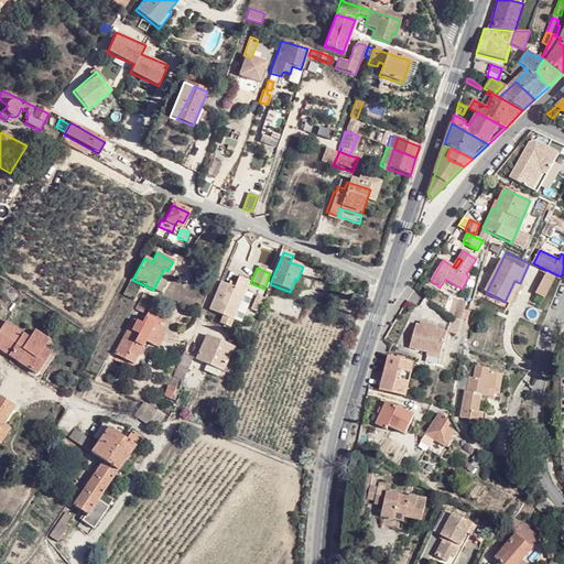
[(525,290),(545,299),(555,278),(535,268),(525,290)]
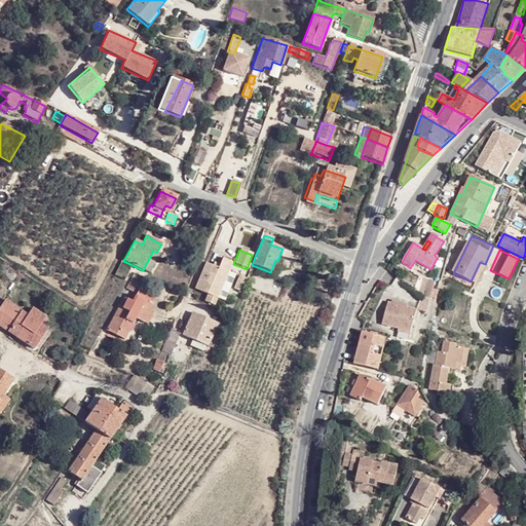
[(149,274),(159,254),(156,253),(153,251),(143,270),(149,274)]
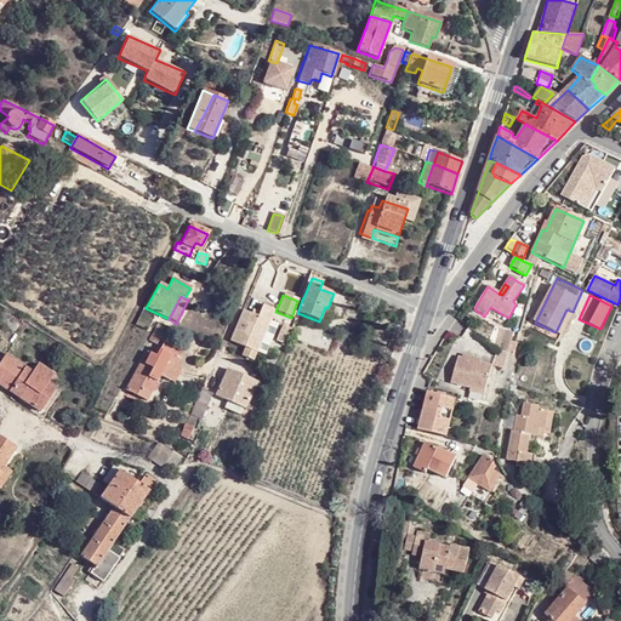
[(250,314),(239,309),(224,341),(243,348),(239,357),(251,362),(261,340),(267,322),(272,311),(267,309),(260,307),(257,313),(256,315),(250,314)]
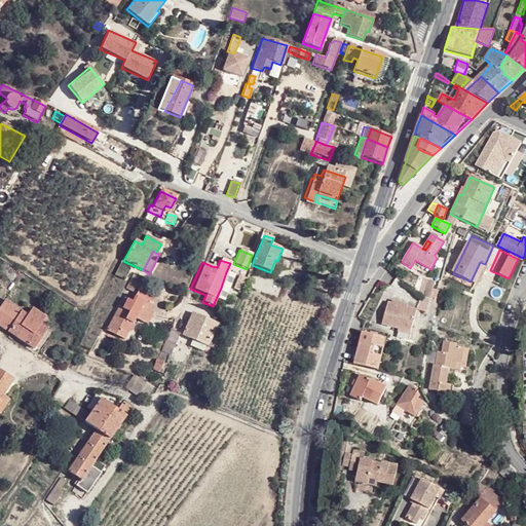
[(480,262),(471,282),(476,285),(482,271),(485,264),(480,262)]
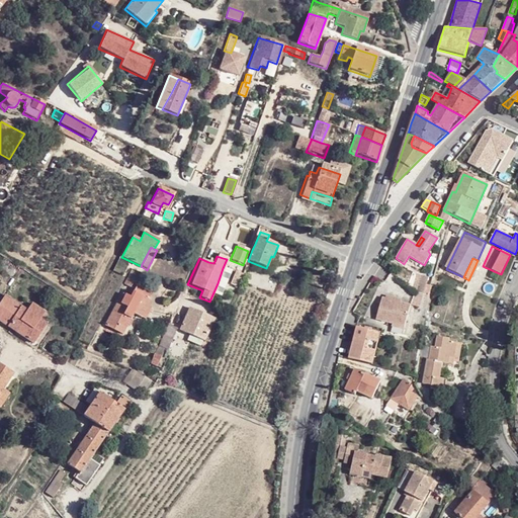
[(227,270),(223,268),(218,283),(221,284),(227,270)]
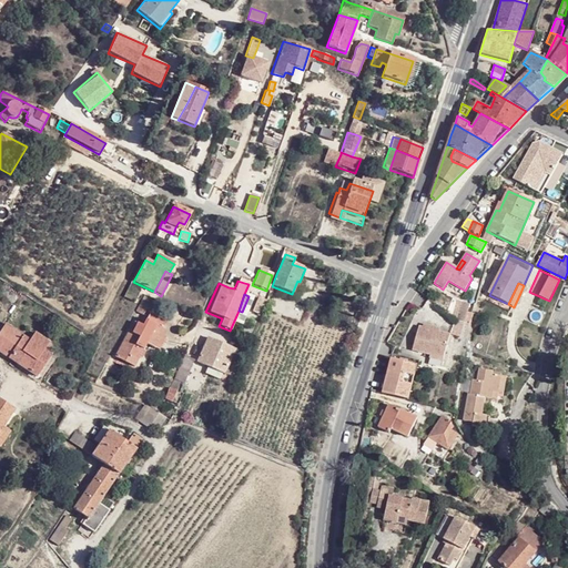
[(142,315),(150,301),(141,297),(134,312),(142,315)]
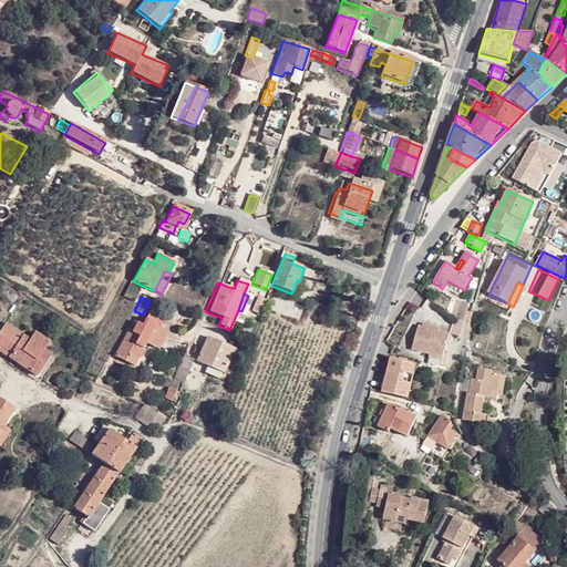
[(470,305),(460,301),(450,334),(460,337),(470,305)]
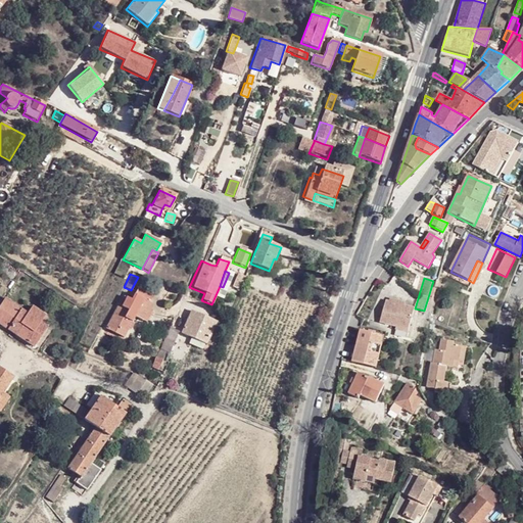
[(153,297),(138,289),(131,300),(124,297),(120,305),(117,305),(105,329),(124,338),(135,317),(142,321),(148,308),(153,297)]
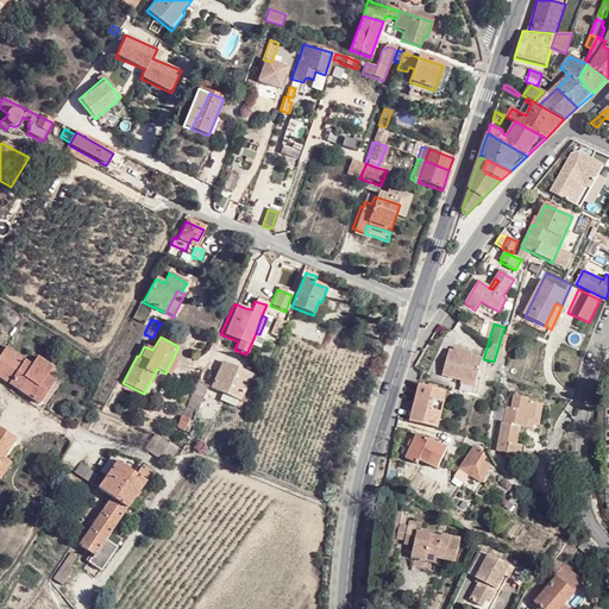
[(371,349),(370,353),(381,356),(384,343),(374,340),(374,343),(371,349)]
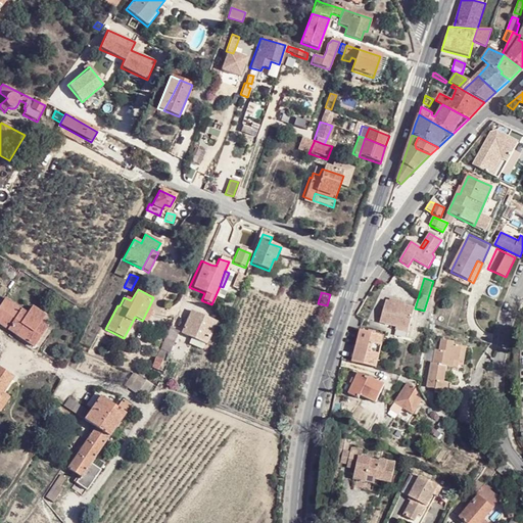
[(28,313),(5,298),(0,305),(0,325),(33,347),(40,337),(33,333),(40,322),(45,315),(32,306),(28,313)]
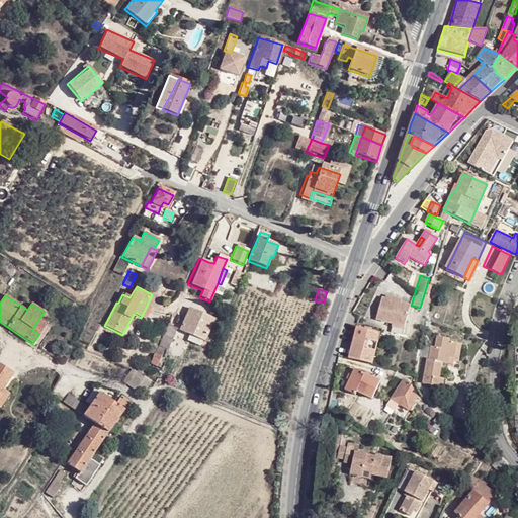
[(386,299),(383,299),(378,319),(394,323),(405,326),(410,306),(400,303),(386,299)]
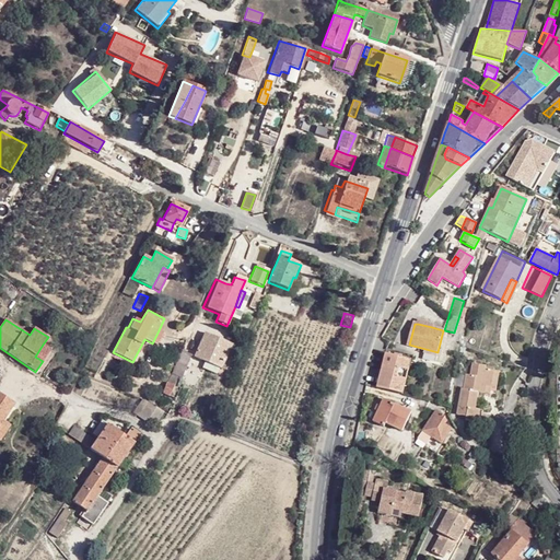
[(163,333),(159,330),(152,343),(156,346),(163,333)]
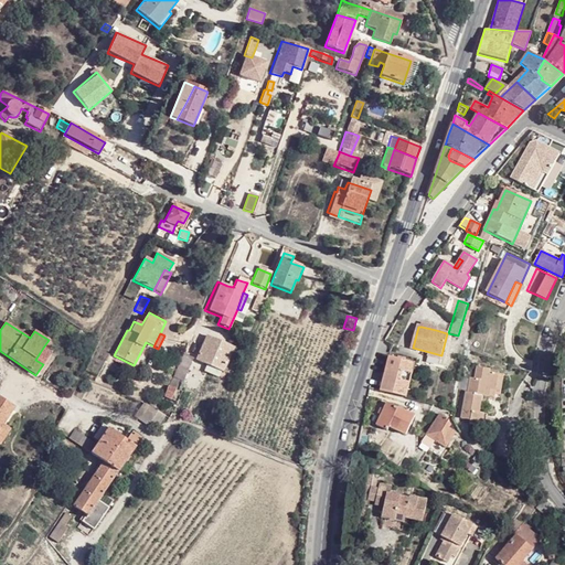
[(234,349),(204,337),(195,360),(224,372),(234,349)]
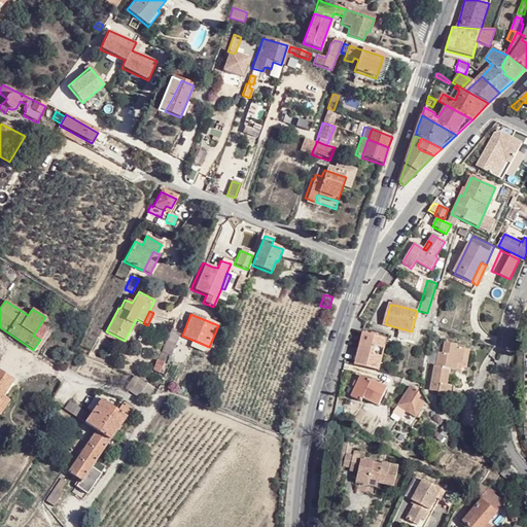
[(47,329),(40,324),(33,336),(40,340),(47,329)]
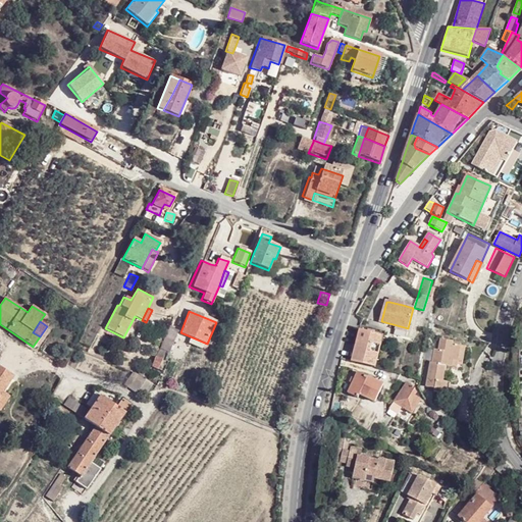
[(177,331),(168,327),(159,349),(168,354),(177,331)]
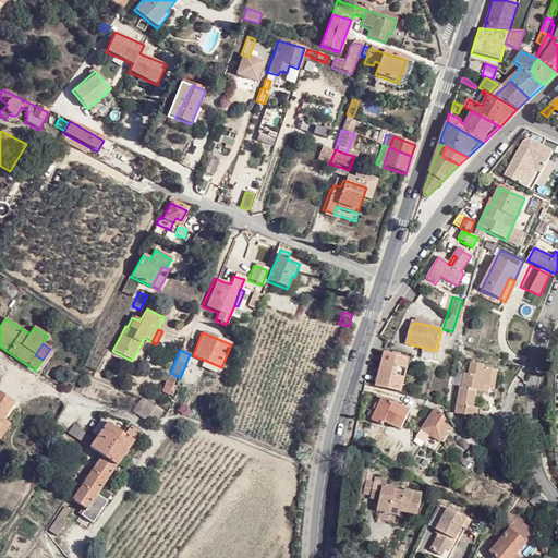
[(375,387),(401,393),(410,358),(384,352),(375,387)]
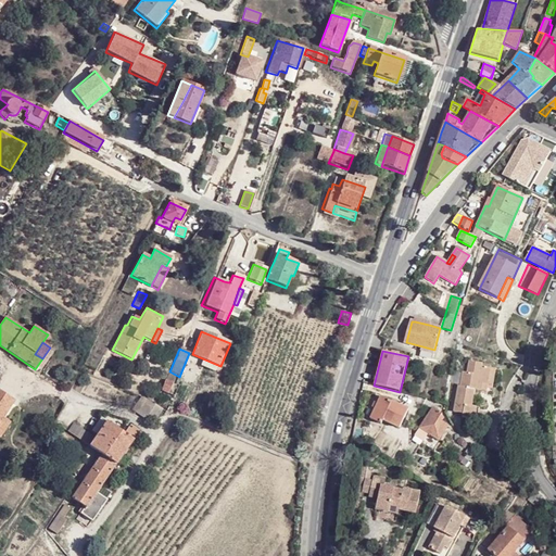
[(463,413),(462,417),(476,420),(479,408),(470,406),(474,390),(481,391),(483,384),(488,384),(491,369),(481,368),(481,363),(469,362),(467,374),(463,373),(459,386),(458,386),(454,411),(463,413)]
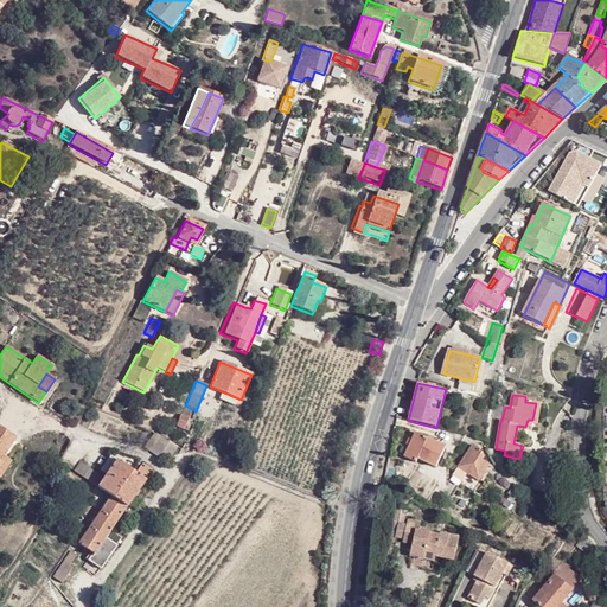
[(351,409),(346,421),(357,425),(362,413),(351,409)]
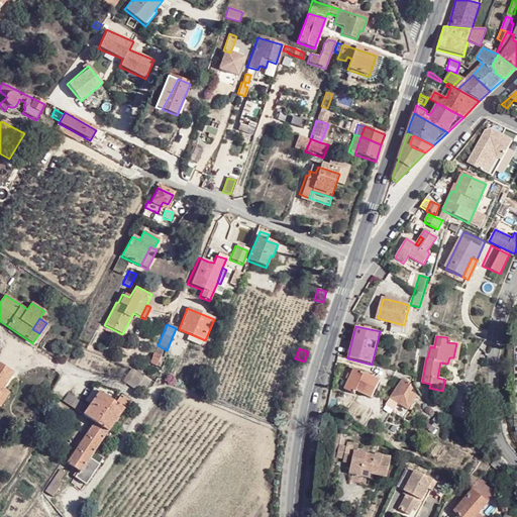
[(161,356),(153,353),(149,365),(156,368),(161,356)]
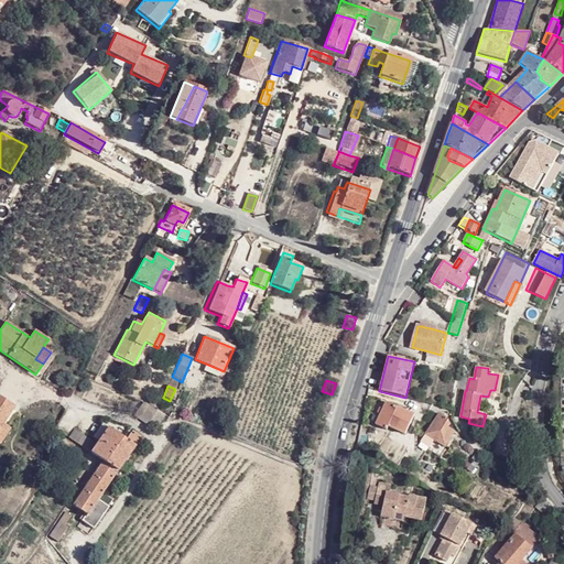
[(0,427),(2,424),(13,408),(0,398),(0,427)]
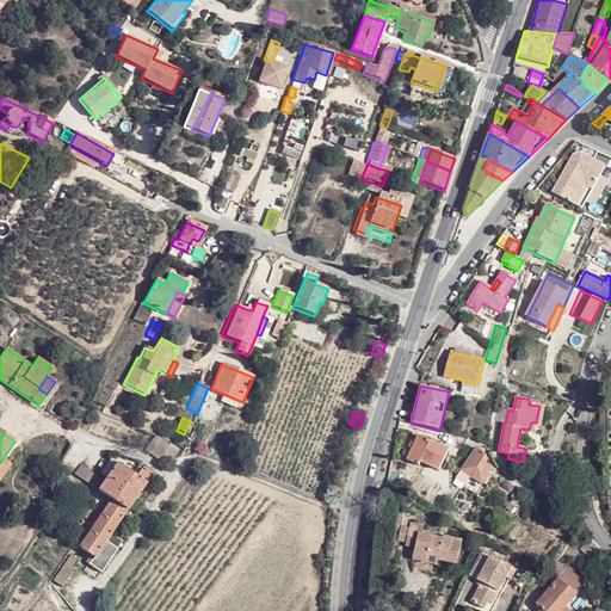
[(168,444),(155,436),(143,451),(159,462),(162,456),(171,461),(178,450),(168,444)]
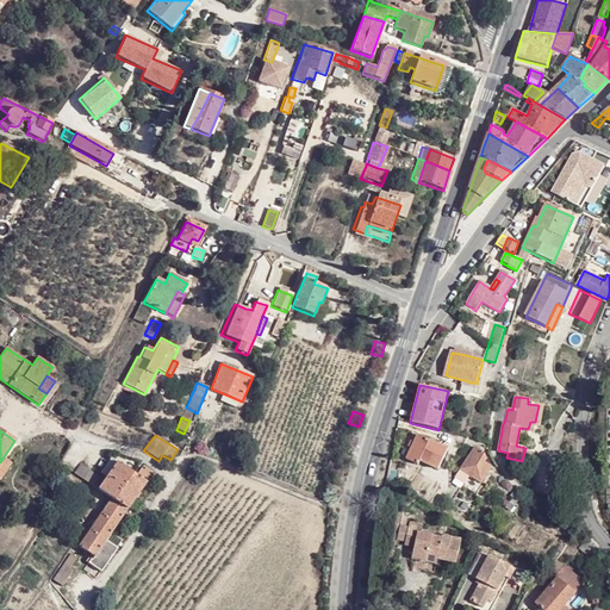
[(415,442),(412,447),(408,459),(418,465),(421,461),(437,470),(443,459),(446,460),(450,450),(418,435),(415,442)]
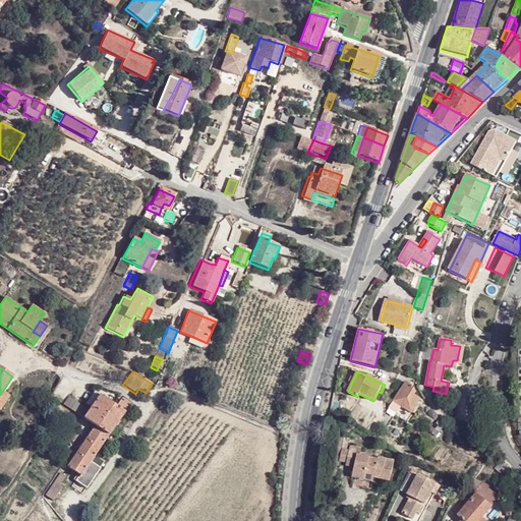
[(389,410),(398,415),(402,407),(412,414),(421,399),(414,396),(416,393),(413,391),(414,389),(405,384),(389,410)]
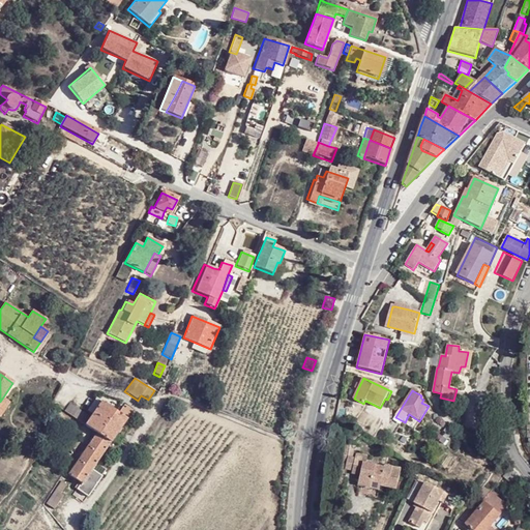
[(2,399),(0,402),(0,416),(9,404),(2,399)]
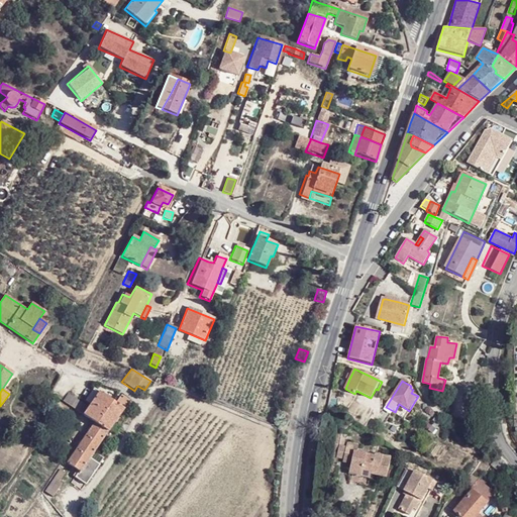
[(87,407),(68,394),(63,401),(94,423),(66,463),(78,472),(75,477),(85,485),(99,466),(89,458),(129,401),(117,393),(111,401),(98,392),(87,407)]
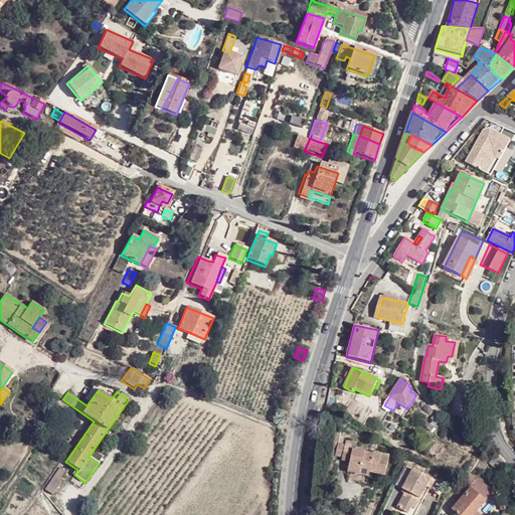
[(374,407),(369,415),(375,418),(380,410),(374,407)]
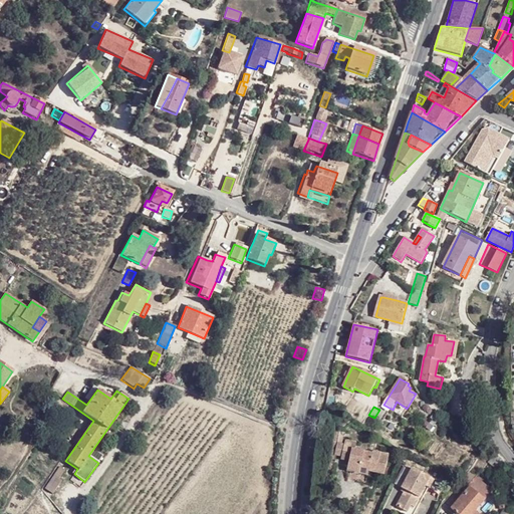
[(349,457),(348,461),(346,470),(358,472),(359,469),(367,471),(383,474),(388,455),(371,452),(371,453),(354,449),(356,443),(345,441),(342,456),(349,457)]
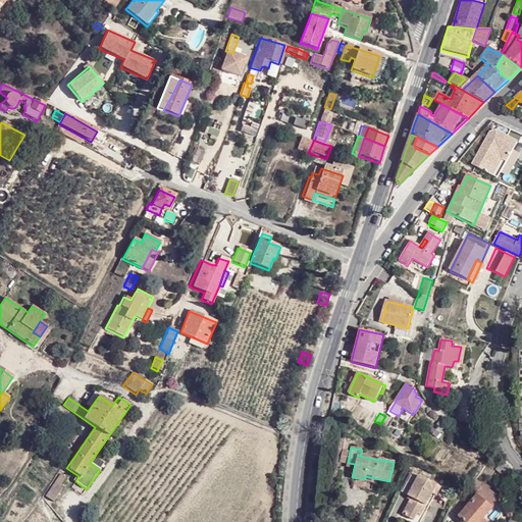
[(509,481),(514,474),(510,466),(504,460),(497,470),(509,481)]
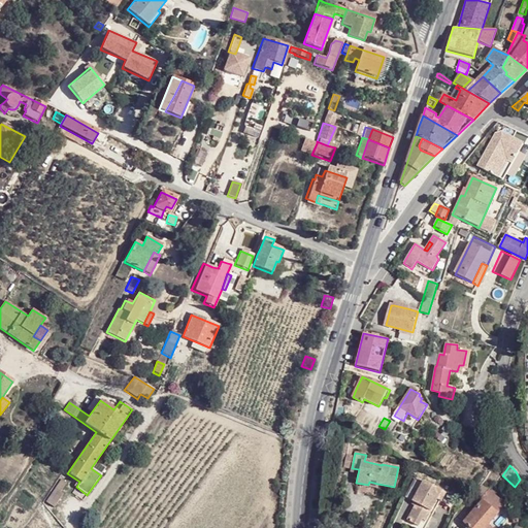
[(66,484),(60,480),(45,502),(53,507),(62,494),(60,492),(66,484)]
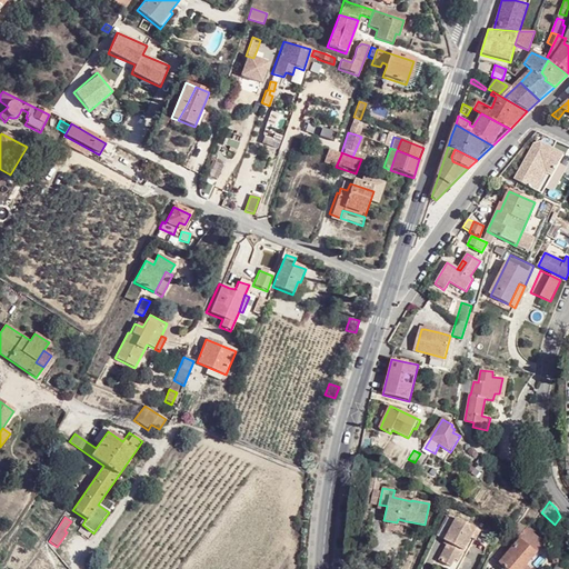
[(449,541),(447,545),(438,561),(450,568),(455,558),(462,562),(476,538),(471,537),(477,528),(458,518),(446,539),(449,541)]
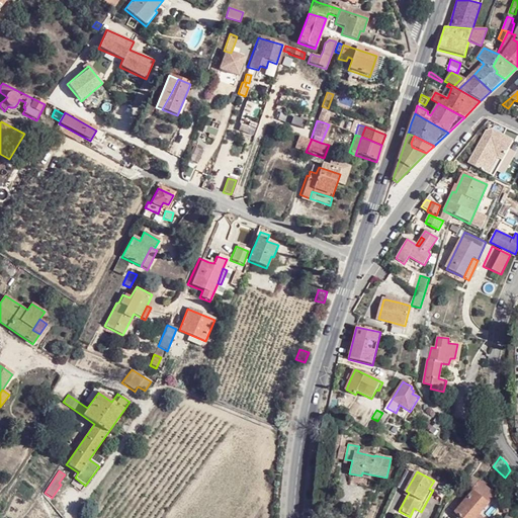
[(473,491),(454,514),(459,517),(476,517),(478,515),(495,497),(478,482),(470,489),(473,491)]
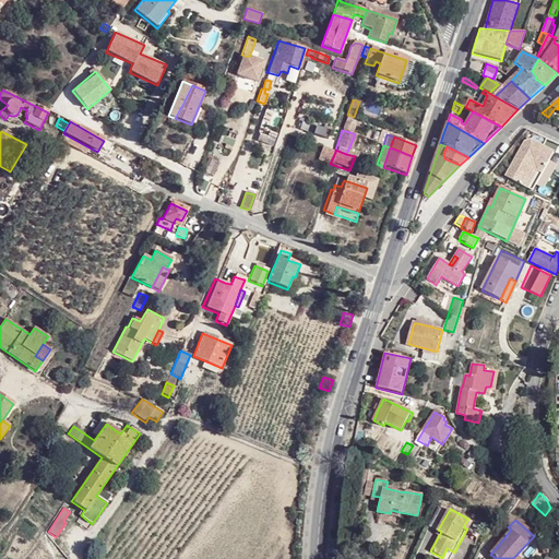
[(447,548),(442,558),(443,558),(450,558),(454,552),(447,548)]
